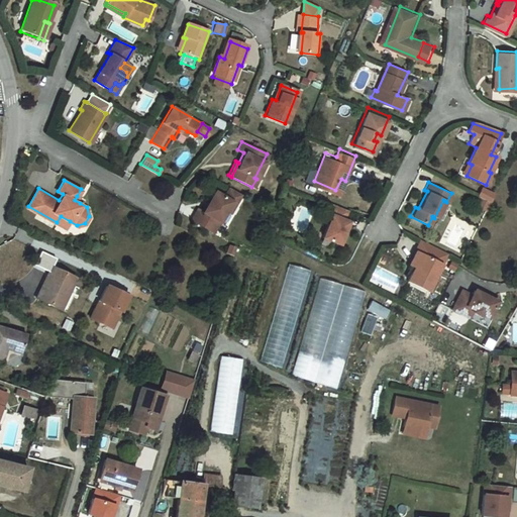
[(239,193),(228,186),(222,195),(213,190),(201,210),(197,208),(190,218),(212,231),(224,209),(230,200),(234,203),(239,193)]
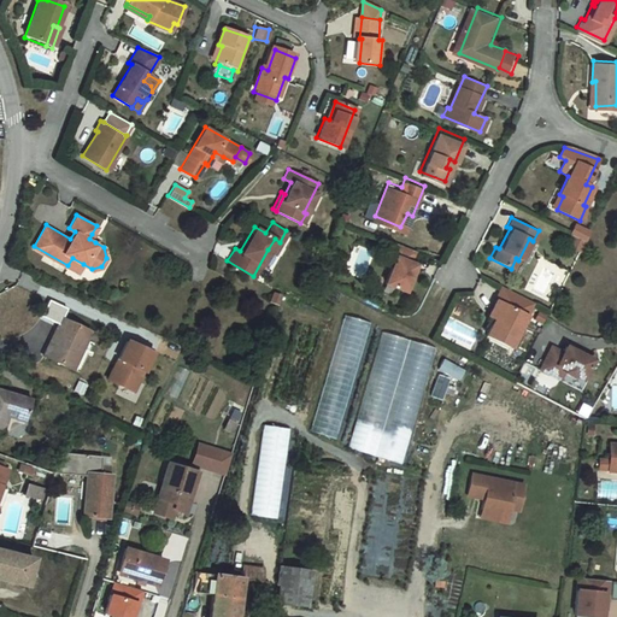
[(581,239),(585,240),(589,230),(575,223),(570,233),(575,235),(581,239)]
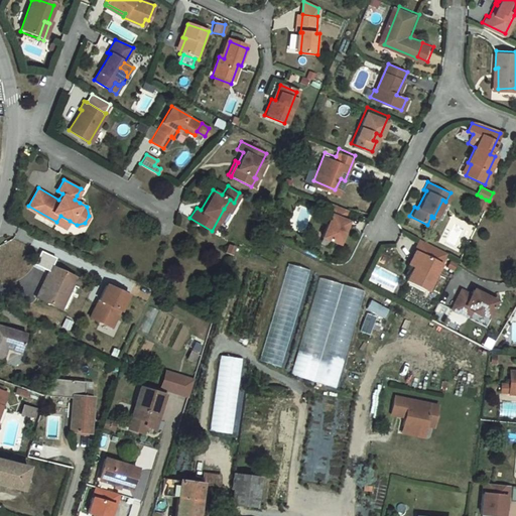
[(481,197),(477,204),(482,207),(486,200),(481,197)]
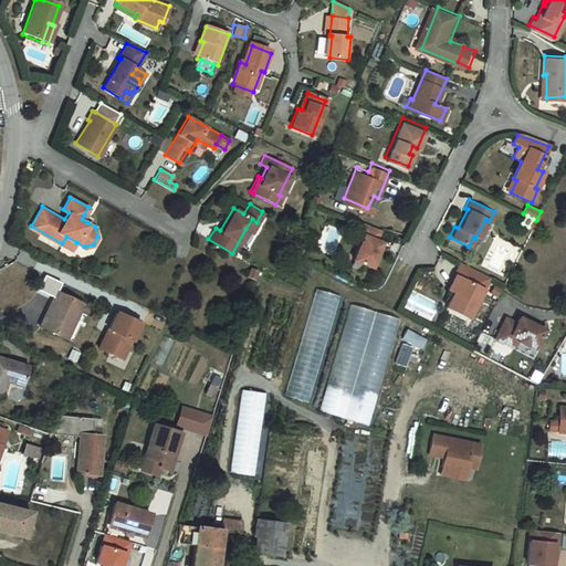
[(377,226),(358,218),(354,229),(359,231),(356,239),(349,254),(367,262),(377,238),(373,236),(377,226)]
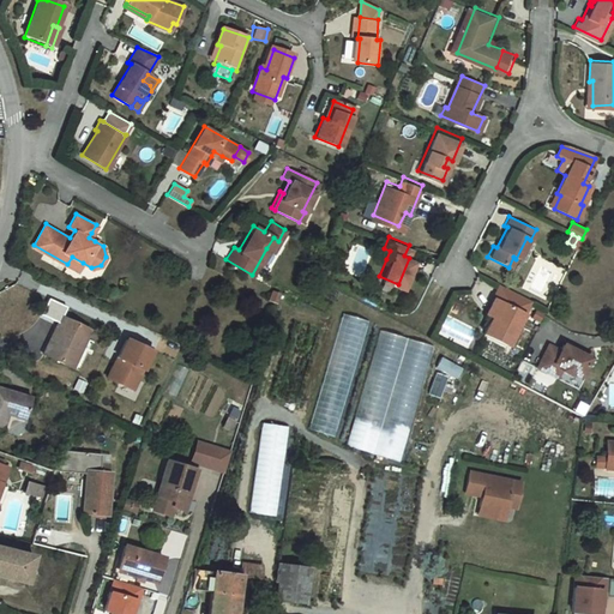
[(278,241),(274,238),(266,248),(272,252),(278,241)]
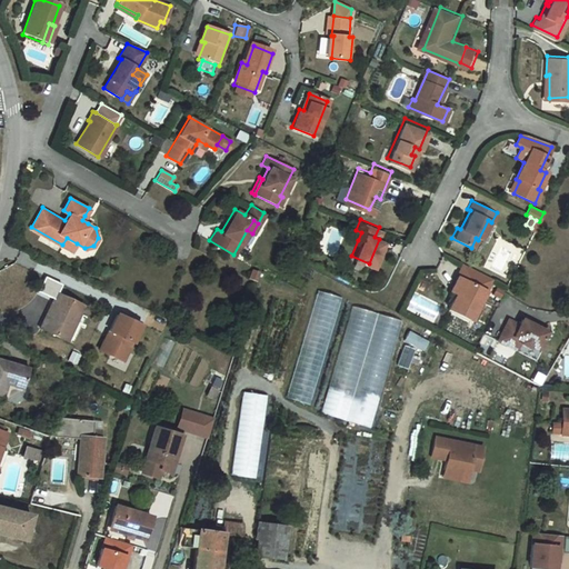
[(361,232),(356,230),(352,237),(358,240),(361,232)]
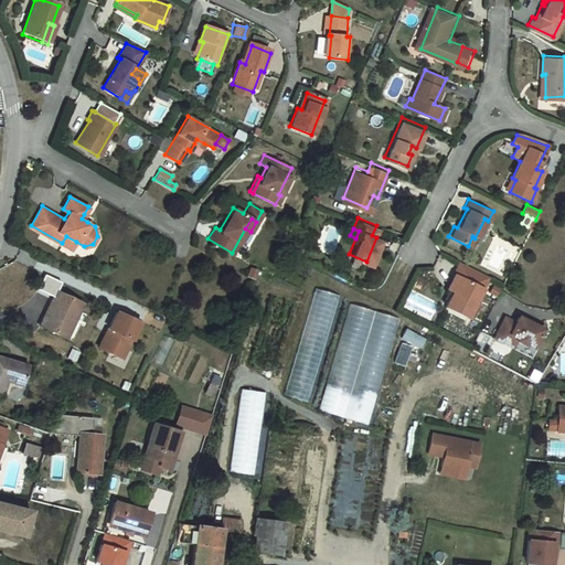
[(450,270),(444,285),(450,288),(441,304),(465,316),(480,286),(450,270)]
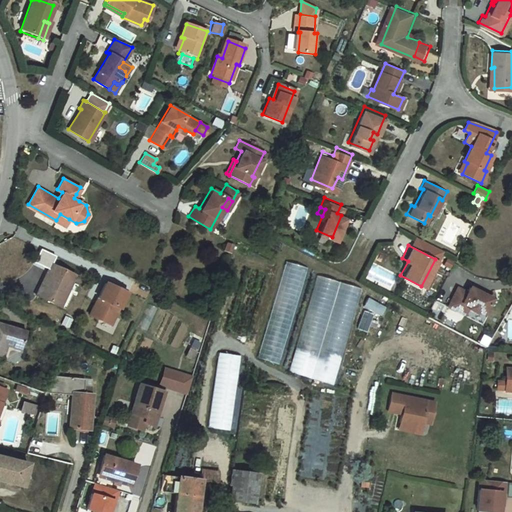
[(45,266),(48,267),(52,258),(34,249),(27,263),(43,271),(45,266)]
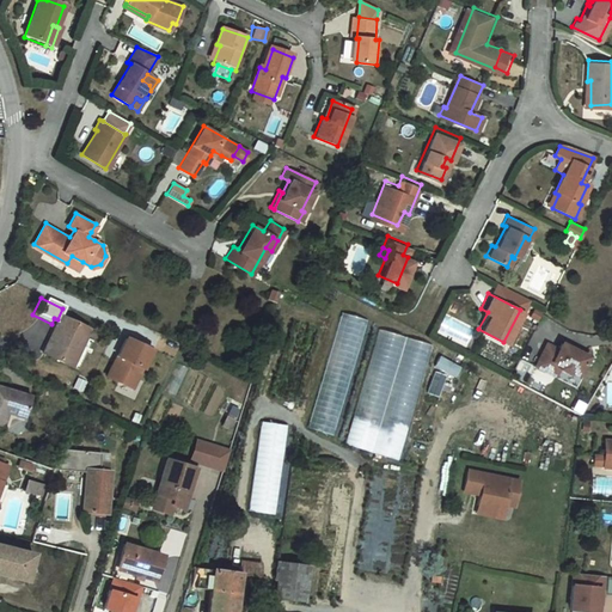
[(340,311),(306,428),(332,435),(366,319),(340,311)]
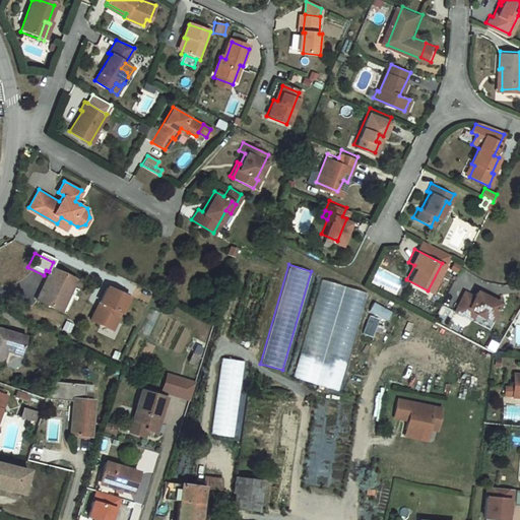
[(44,275),(33,297),(59,309),(72,282),(49,271),(46,270),(44,275)]
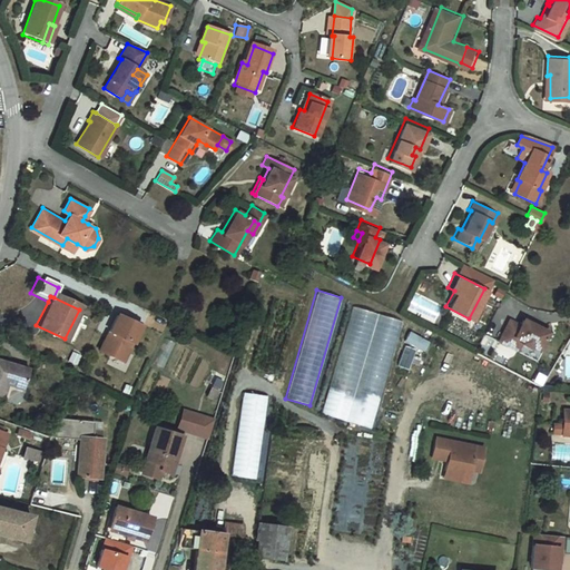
[(322,415),(372,428),(397,317),(347,306),(322,415)]
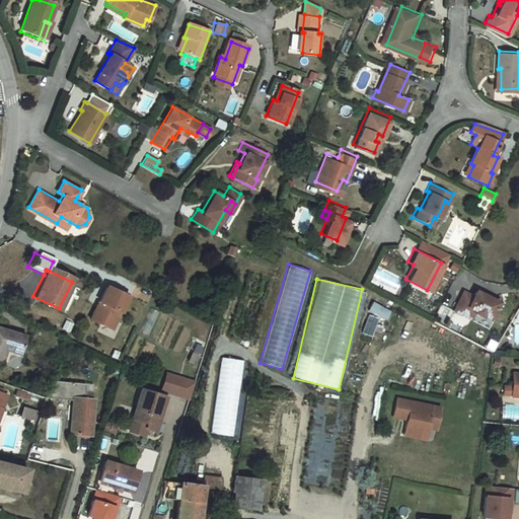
[(118,310),(126,292),(104,282),(94,303),(94,302),(87,317),(108,327),(117,310),(118,310)]
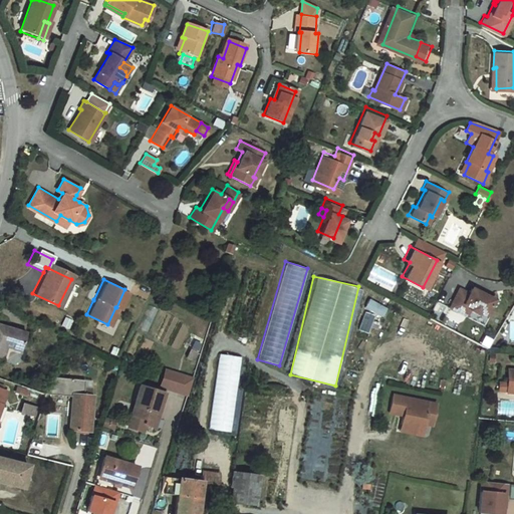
[(458,287),(448,305),(459,312),(462,305),(477,313),(479,311),(484,313),(492,297),(471,287),(469,292),(458,287)]
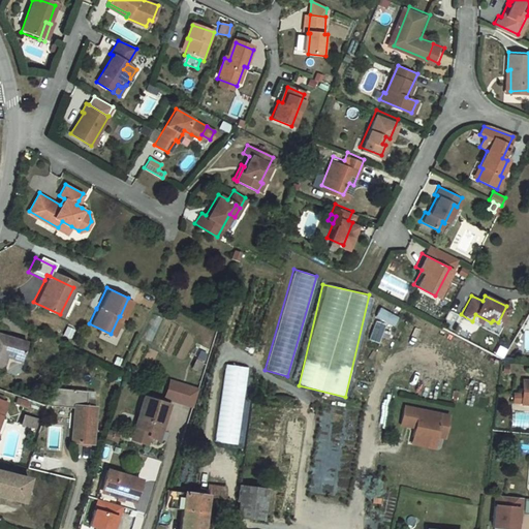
[(17,351),(22,336),(0,328),(0,352),(2,346),(17,351)]
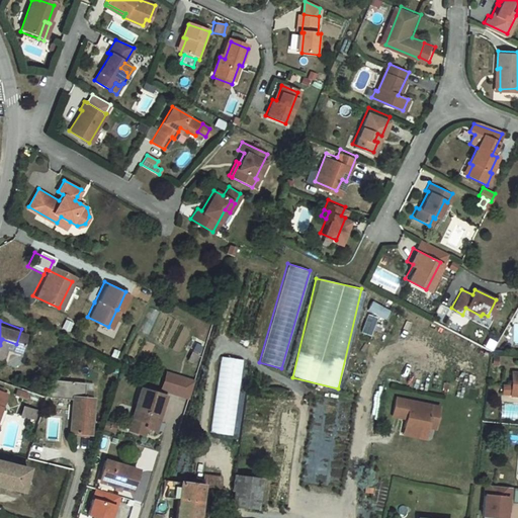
[(14,350),(16,344),(2,339),(0,345),(14,350)]
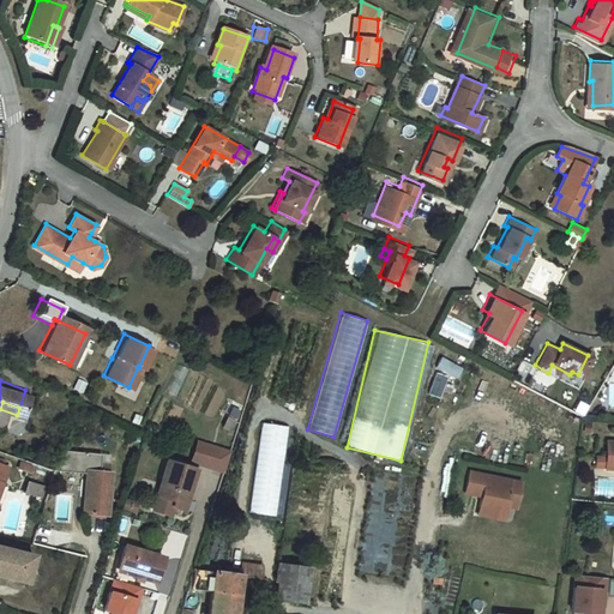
[(260,422),(246,511),(274,515),(288,426),(260,422)]
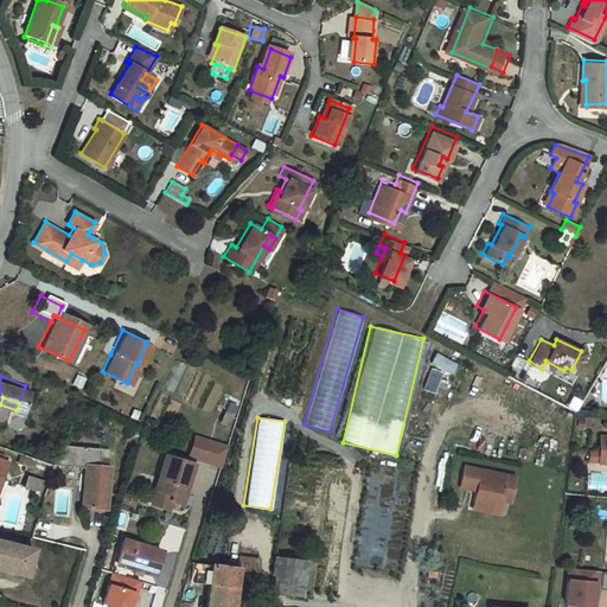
[(606,434),(598,434),(598,449),(587,448),(587,459),(595,460),(595,462),(606,462),(606,434)]
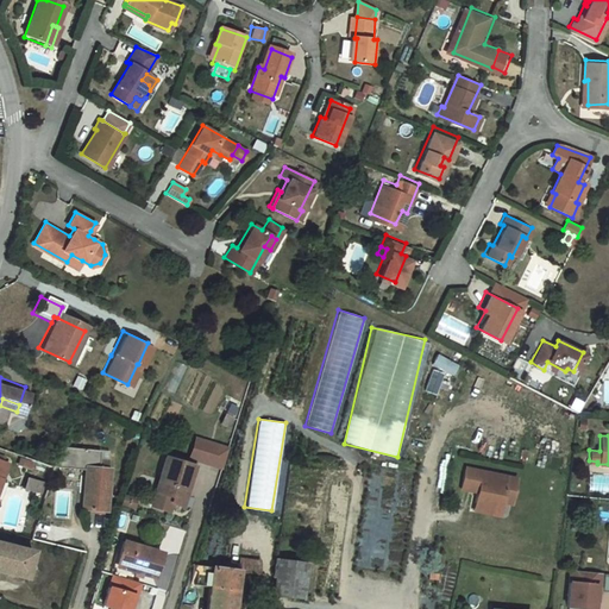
[(225,447),(193,438),(187,458),(219,468),(225,447)]
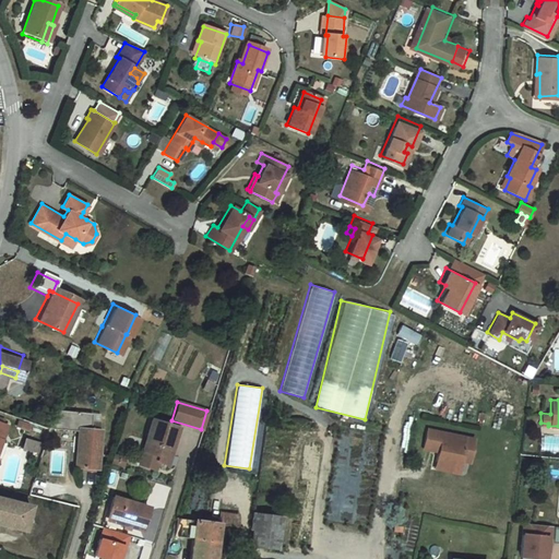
[(74,430),(71,466),(95,468),(97,432),(95,432),(96,424),(88,423),(88,415),(50,412),(45,428),(74,430)]
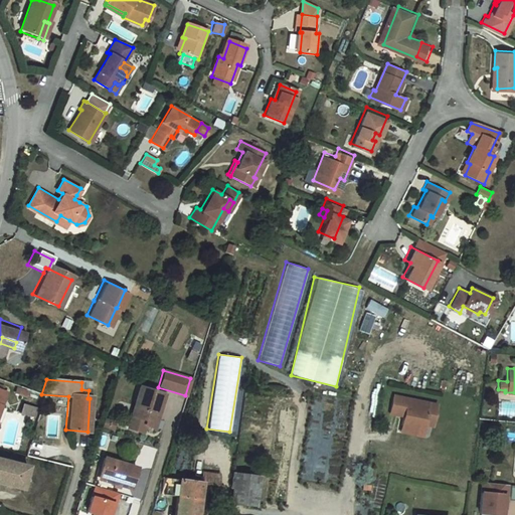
[(163,394),(136,385),(124,425),(136,430),(137,424),(153,428),(163,394)]
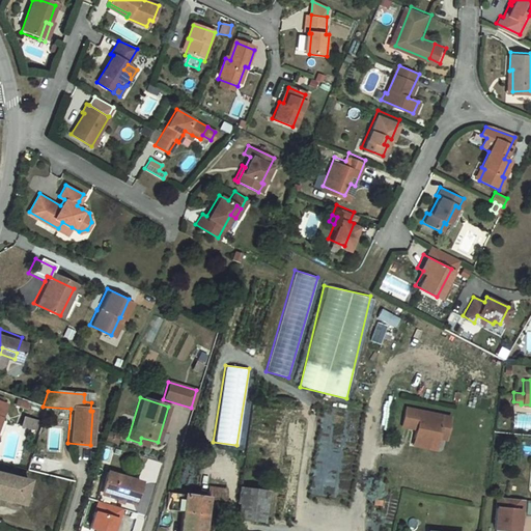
[(401,410),(398,428),(410,430),(410,427),(413,428),(411,440),(419,441),(418,443),(434,446),(435,439),(443,440),(446,418),(401,410)]
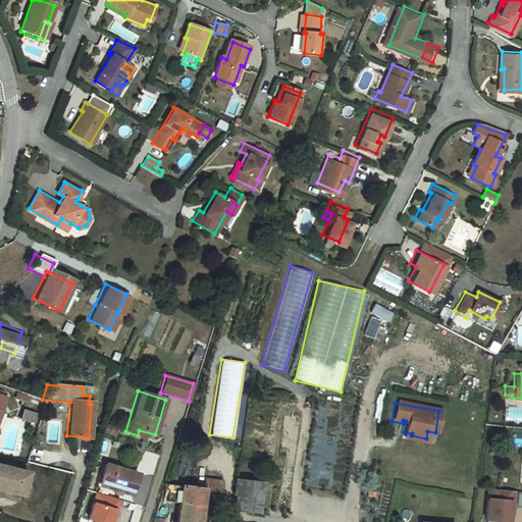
[(33,421),(35,413),(19,409),(17,417),(33,421)]
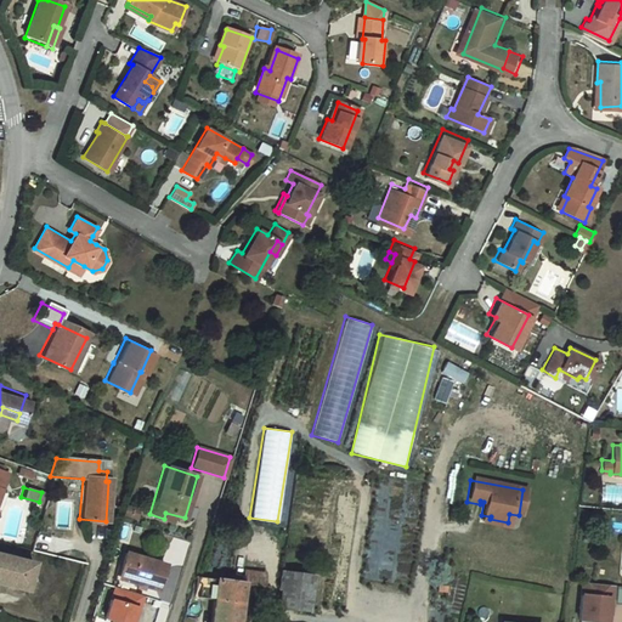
[(481,515),(480,524),(507,529),(508,522),(490,519),(491,516),(481,515)]
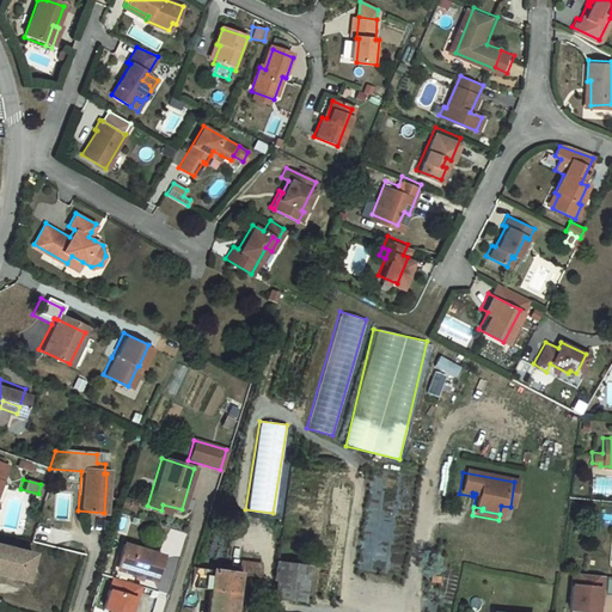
[(120,543),(112,565),(127,569),(127,573),(150,580),(158,555),(120,543)]
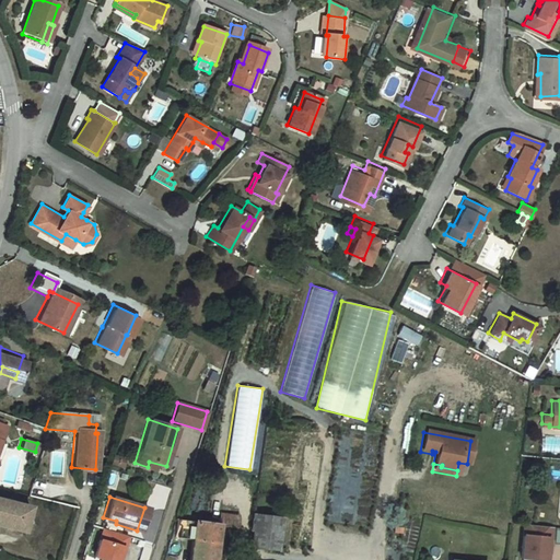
[(0,498),(0,525),(19,532),(25,506),(0,498)]
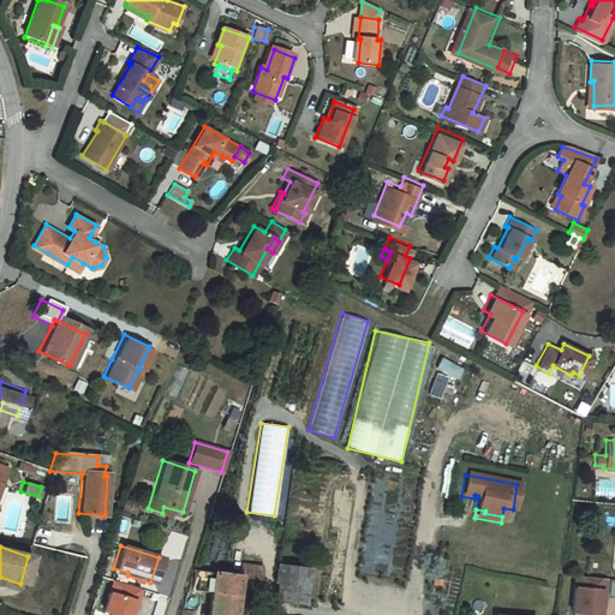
[(279,557),(273,595),(303,599),(309,561),(279,557)]
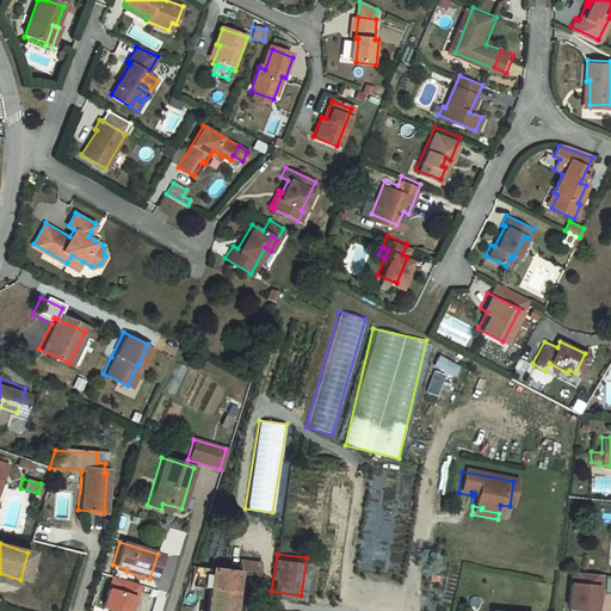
[(235,572),(238,572),(255,575),(255,561),(236,559),(235,572)]
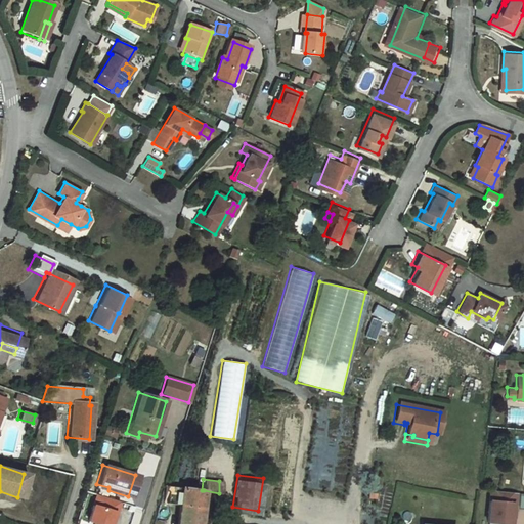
[(163,485),(160,501),(176,504),(172,523),(198,523),(204,490),(202,490),(163,485)]
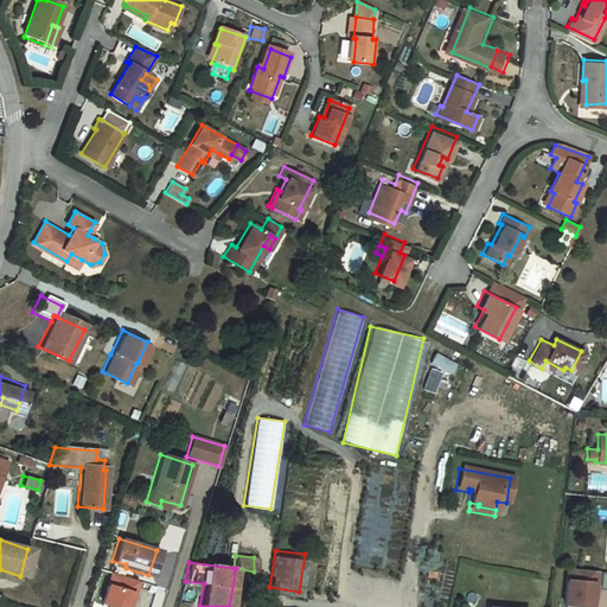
[(568,568),(563,605),(586,606),(589,606),(590,599),(592,593),(595,593),(595,588),(598,572),(568,568)]
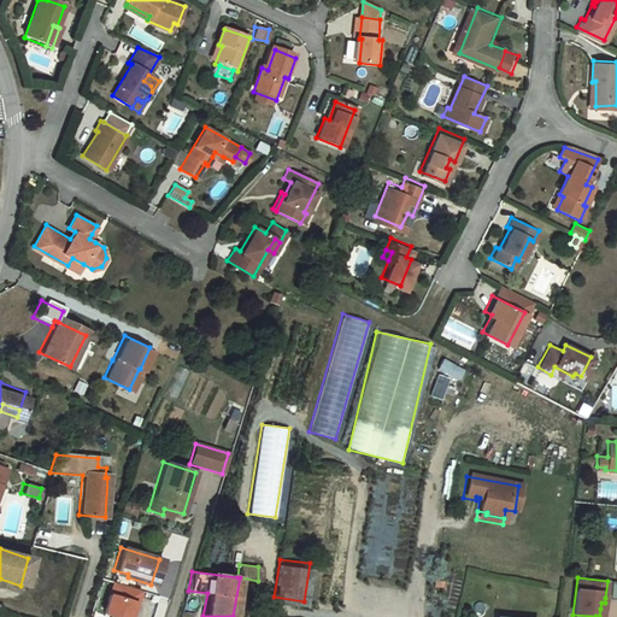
[(616,599),(616,581),(607,581),(605,598),(616,599)]
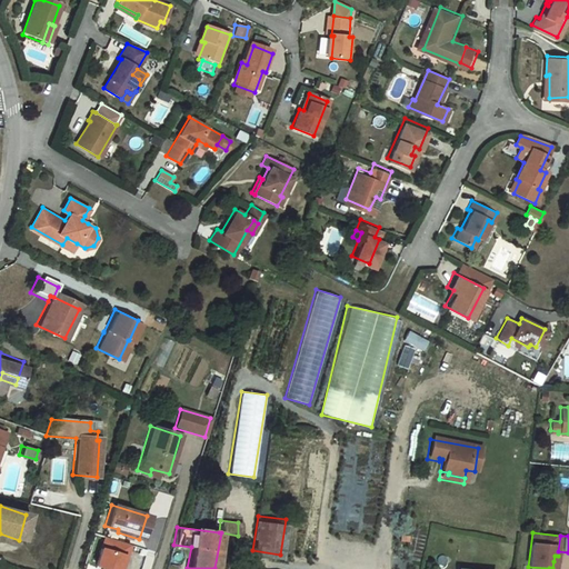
[(106,568),(119,568),(123,556),(126,557),(130,545),(103,537),(95,566),(106,568)]
